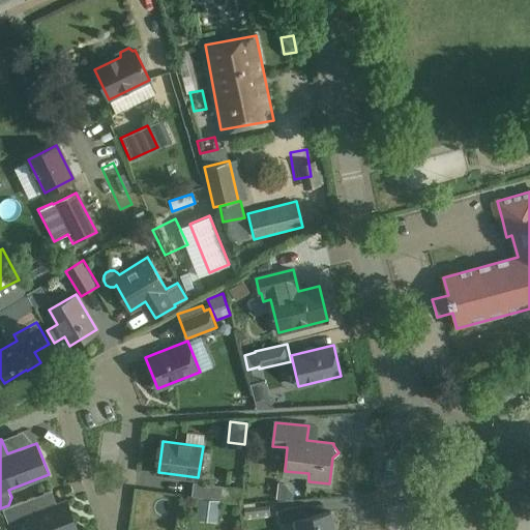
[(192,496),(199,496),(219,499),(225,500),(227,487),(223,487),(223,486),(194,482),(192,496)]
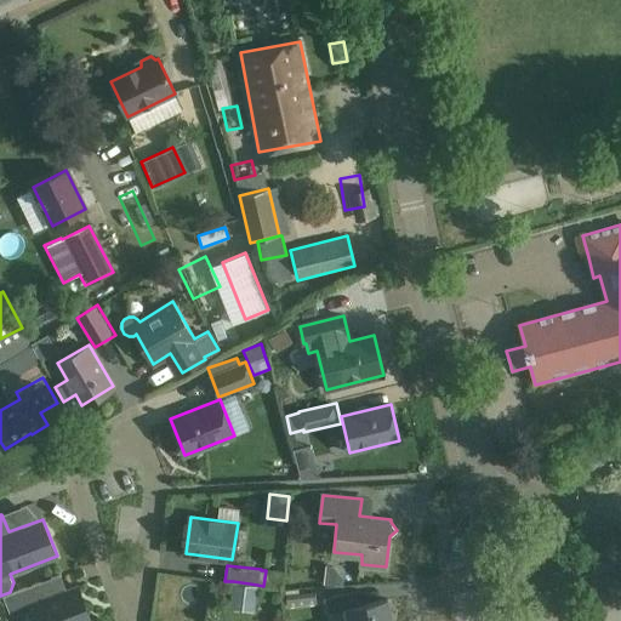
[(92,620),(79,585),(47,597),(43,581),(5,596),(12,619),(34,611),(36,620),(92,620)]
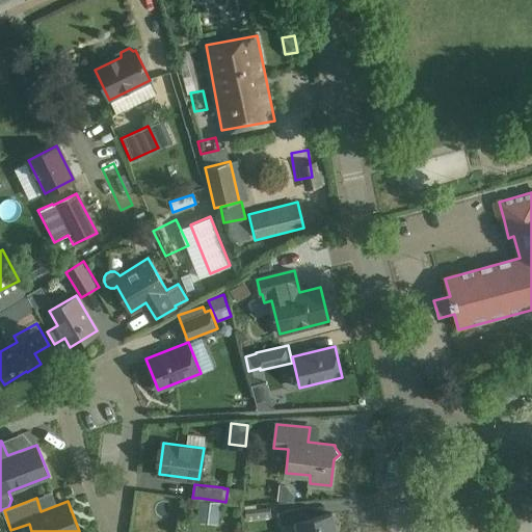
[(220,501),(200,498),(196,522),(218,524),(220,501)]
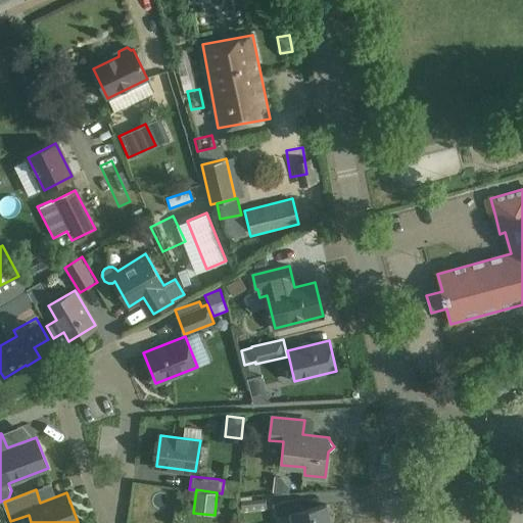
[(242,511),(267,508),(266,497),(241,501),(242,511)]
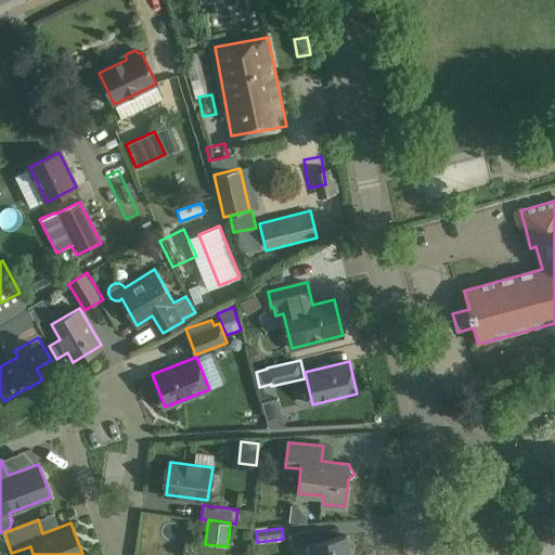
[(311,554),(351,554),(347,534),(320,541),(318,528),(289,534),(293,547),(309,543),(311,554)]
